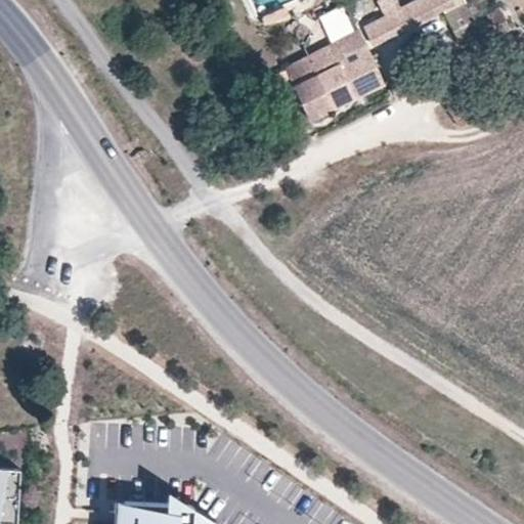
[(373,43),(442,7),(461,43),(481,33),(479,31),(490,25),(496,36),(510,30),(498,8),(486,14),(487,17),(476,23),(464,0),(420,0),(401,10),(395,0),(380,0),(381,1),(379,2),(387,17),(365,29),(373,43)]
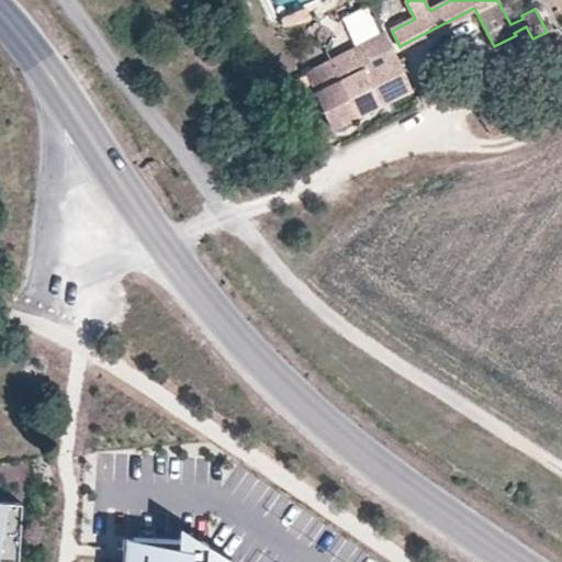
[(330,127),(412,89),(385,33),(355,48),(350,60),(352,66),(336,74),(330,60),(294,79),(306,104),(317,99),(330,127)]
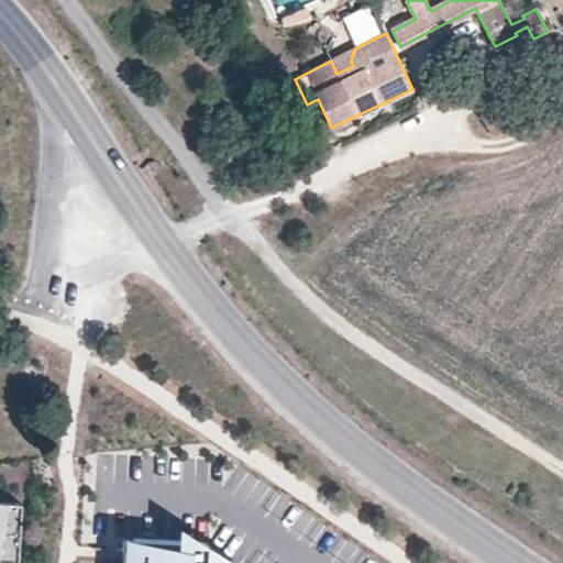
[(353,66),(351,61),(355,48),(331,61),(337,74),(353,66)]
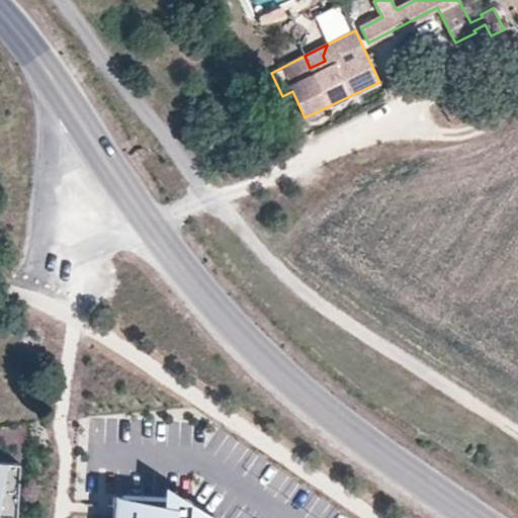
[(0,511),(19,513),(22,465),(0,463),(0,511)]
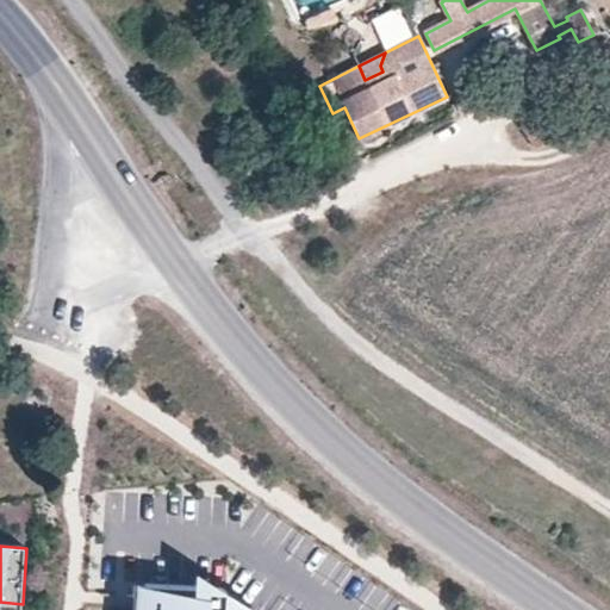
[(251,609),(253,609),(228,607),(228,595),(224,589),(219,586),(145,583),(144,585),(143,609),(251,609)]
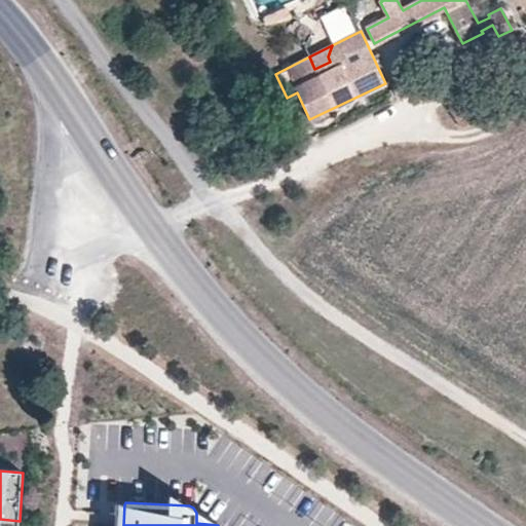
[(114,503),(113,525),(123,525),(124,504),(114,503)]
